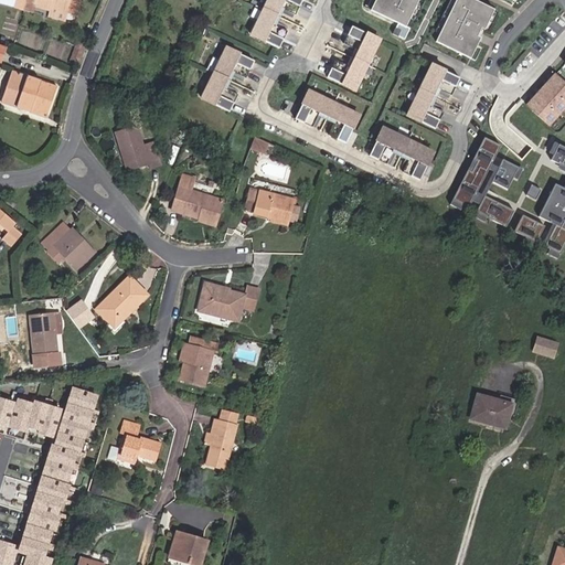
[(25,0),(23,8),(32,10),(34,3),(51,8),(49,16),(64,20),(66,11),(68,11),(71,0),(25,0)]
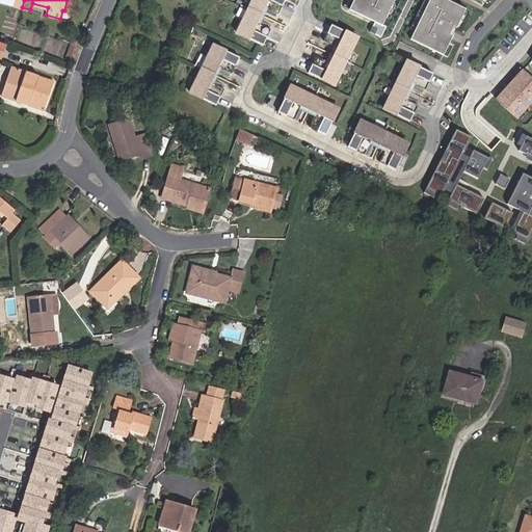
[(278,14),(284,0),(251,0),(237,32),(263,45),(270,28),(264,25),(265,22),(259,19),(265,6),(278,14)]
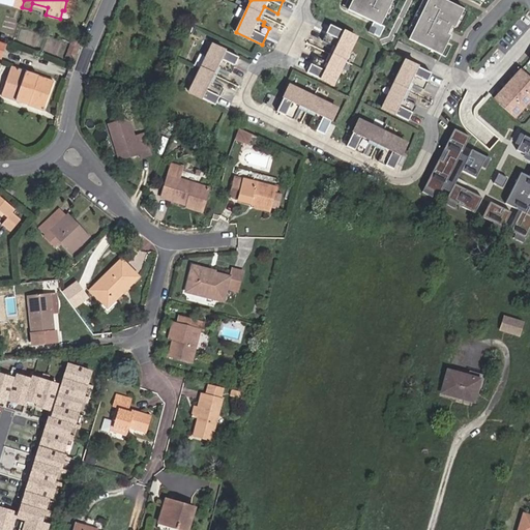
[(388,8),(385,7),(388,0),(351,0),(348,9),(373,22),(369,32),(379,37),(384,27),(380,25),(388,8)]
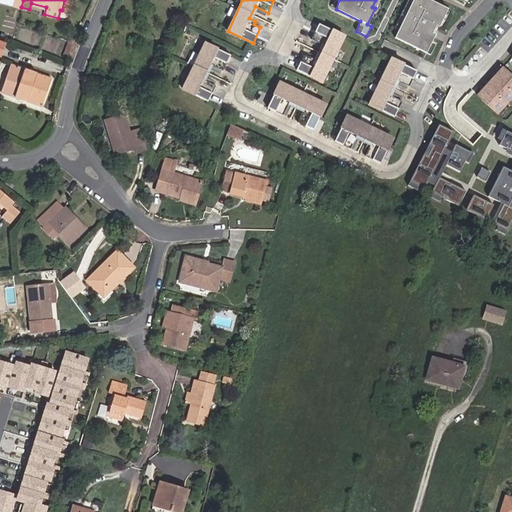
[(432,41),(429,40),(432,33),(436,26),(439,27),(448,9),(429,0),(412,0),(408,10),(411,11),(405,23),(402,21),(394,38),(426,53),(432,41)]
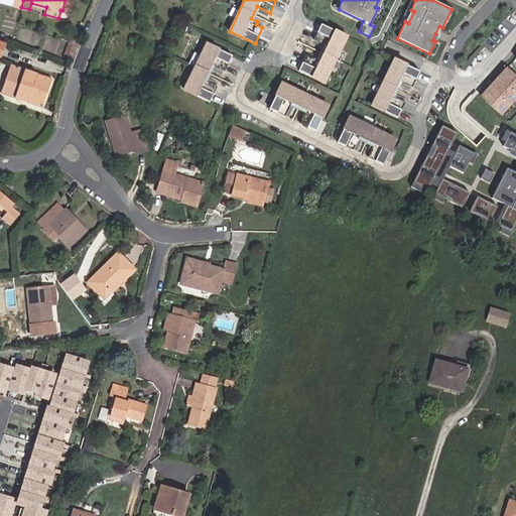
[(324,83),(347,36),(321,24),(313,39),(320,42),(318,45),(325,48),(318,60),(306,54),(298,70),(324,83)]
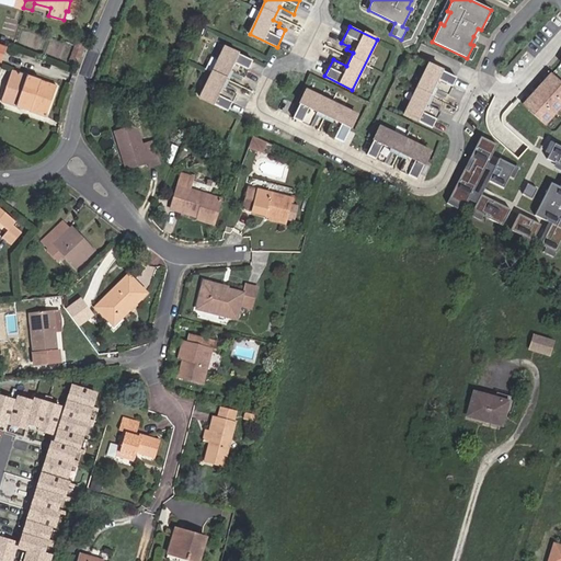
[(228,110),(236,93),(229,90),(230,87),(224,83),(230,70),(244,77),(252,60),(225,46),(201,96),(228,110)]
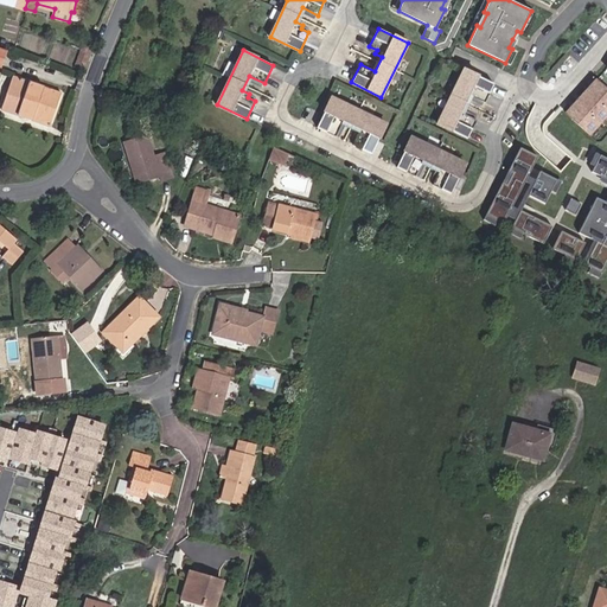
[(470,113),(462,109),(470,95),(485,102),(493,84),(464,70),(438,125),(467,139),(475,120),(468,116),(470,113)]
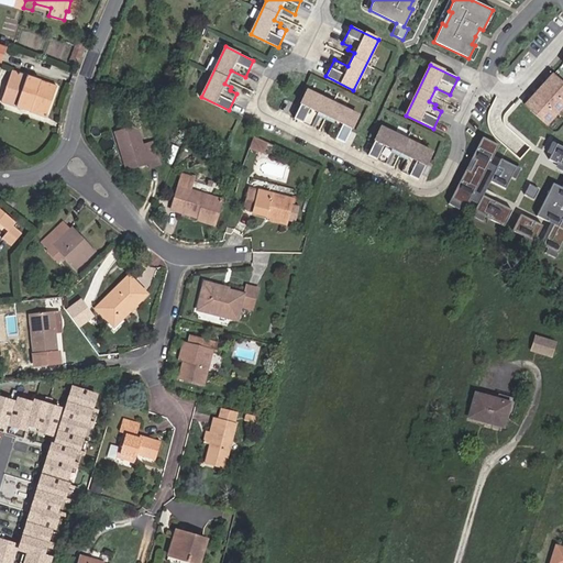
[(45,118),(57,87),(12,70),(0,101),(45,118)]
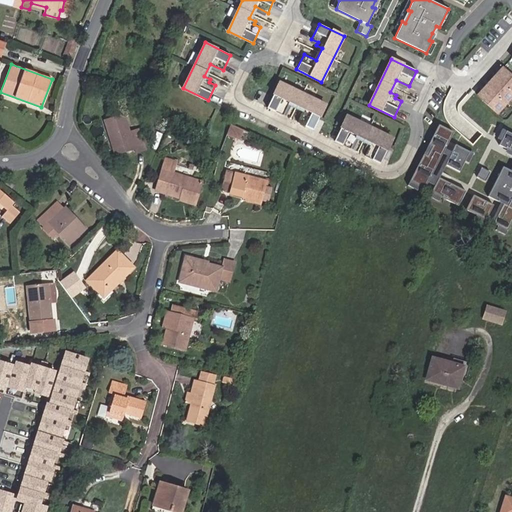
[(477,96),(496,113),(511,96),(511,76),(503,68),(498,73),(500,75),(496,79),(494,77),(489,82),(491,84),(484,92),(482,90),(477,96)]
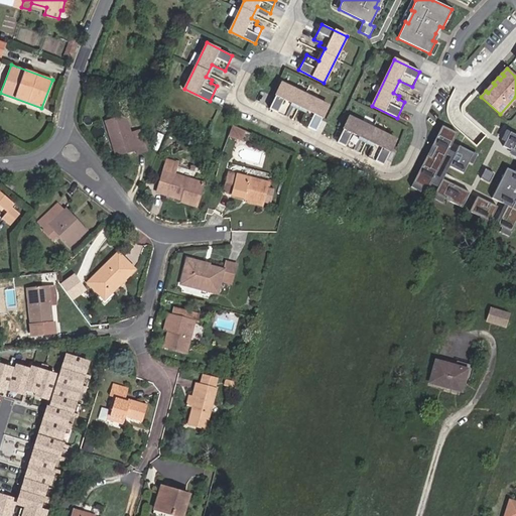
[(315,131),(328,106),(281,83),(269,108),(284,116),(288,109),(291,110),(294,104),(305,110),(299,123),(315,131)]
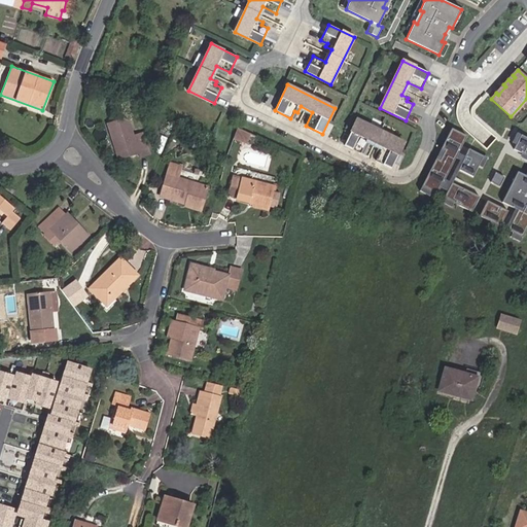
[(503,84),(496,93),(498,95),(505,86),(503,84)]
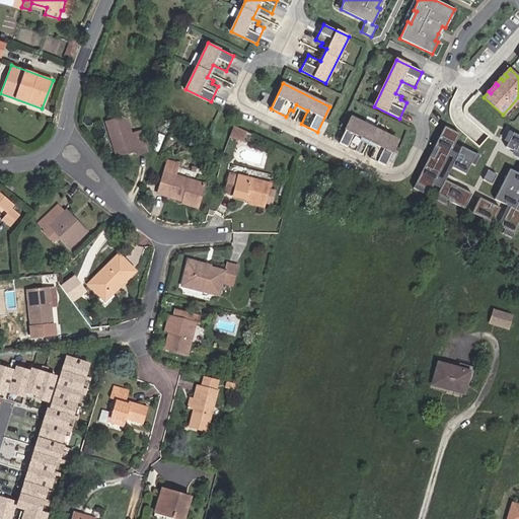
[(144,98),(148,91),(134,84),(131,92),(144,98)]
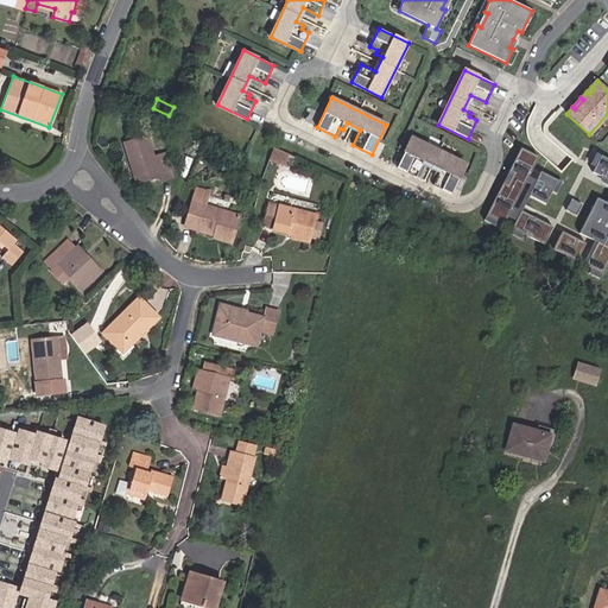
[(162,181),(172,178),(168,160),(156,164),(153,158),(147,137),(125,144),(137,183),(160,176),(162,181)]
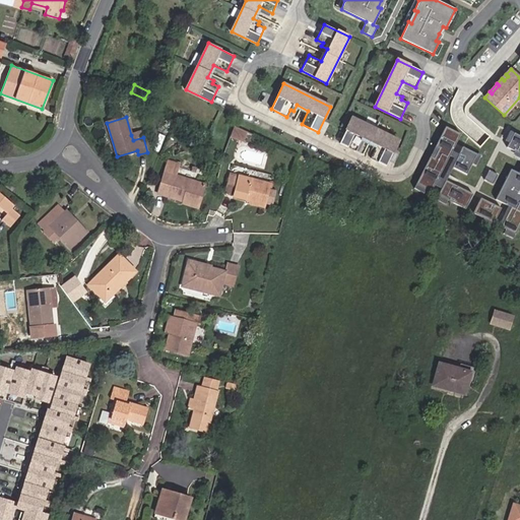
[(386,166),(398,140),(351,118),(339,143),(355,150),(359,144),(362,145),(365,139),(377,145),(370,158),(386,166)]
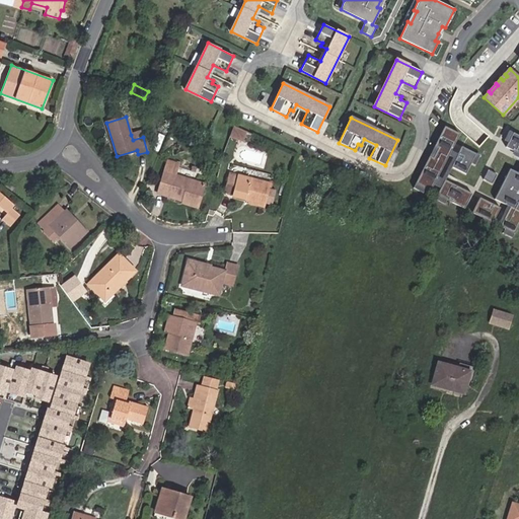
[(246,132),(234,126),(230,135),(242,140),(246,132)]
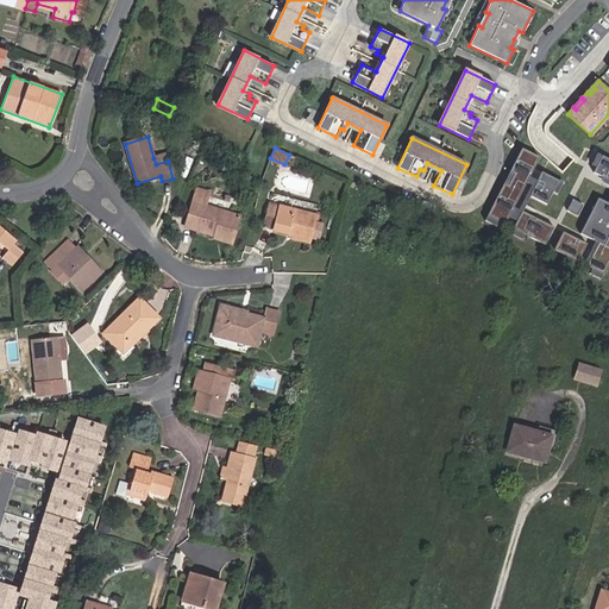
[(508,186),(503,183),(487,215),(498,221),(504,225),(539,157),(522,148),(509,171),(514,174),(508,186)]
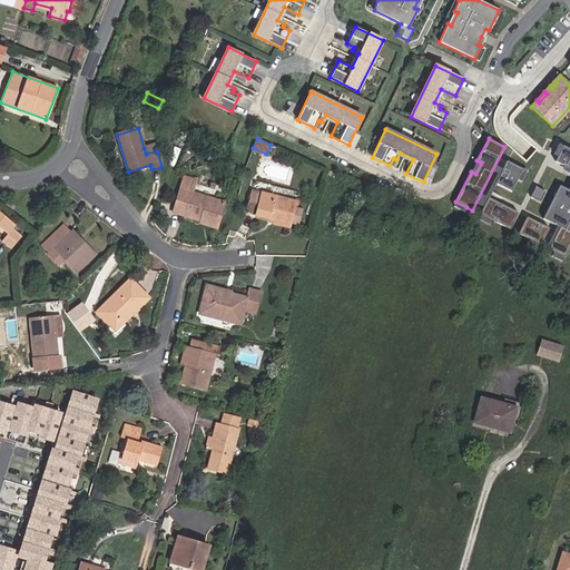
[(157,150),(155,145),(144,148),(146,154),(157,150)]
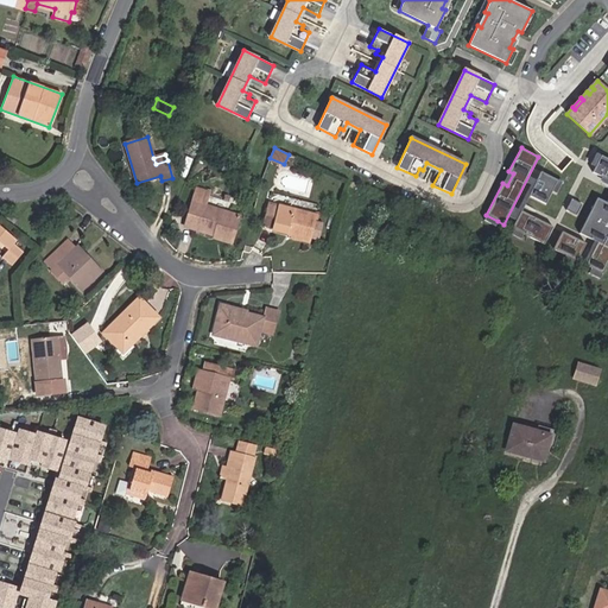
[(607,181),(607,159),(601,156),(593,172),(607,181)]
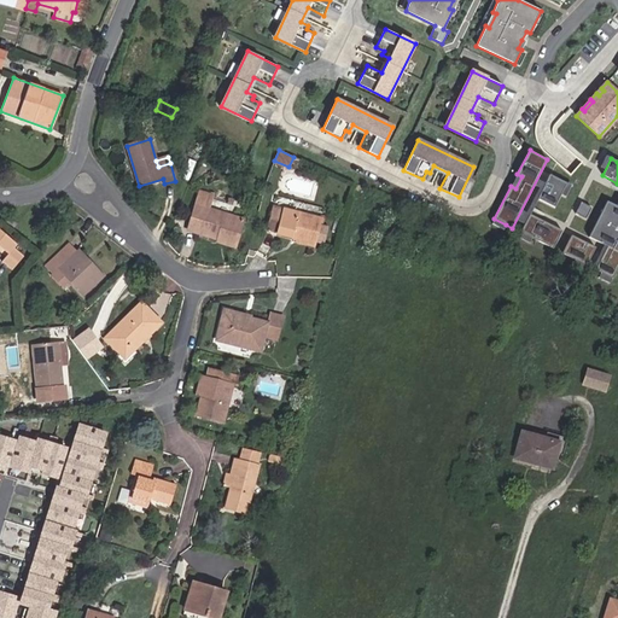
[(517,174),(511,186),(516,188),(522,176),(517,174)]
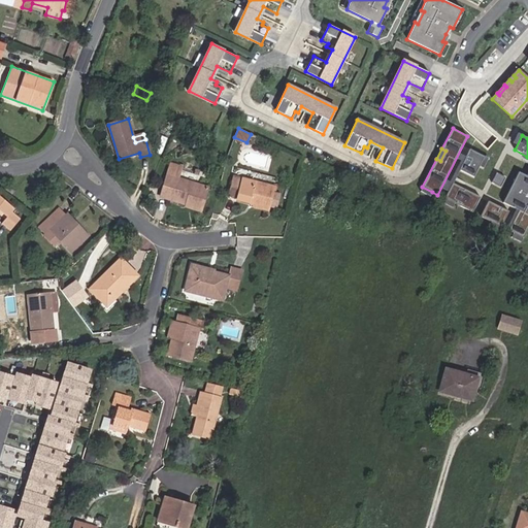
[(459,169),(473,177),(484,157),(469,150),(459,169)]
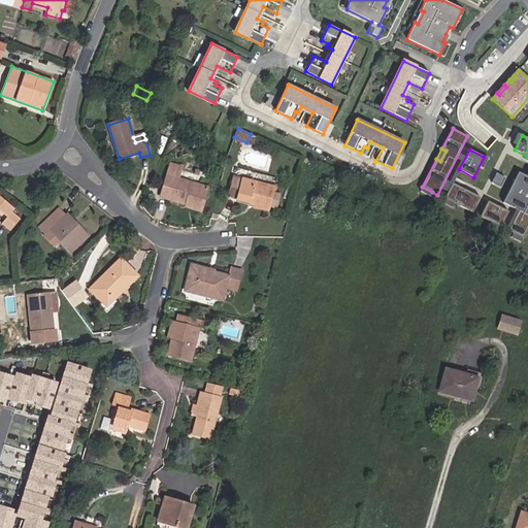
[(167,175),(161,197),(201,209),(208,188),(177,178),(180,169),(169,166),(166,175),(167,175)]
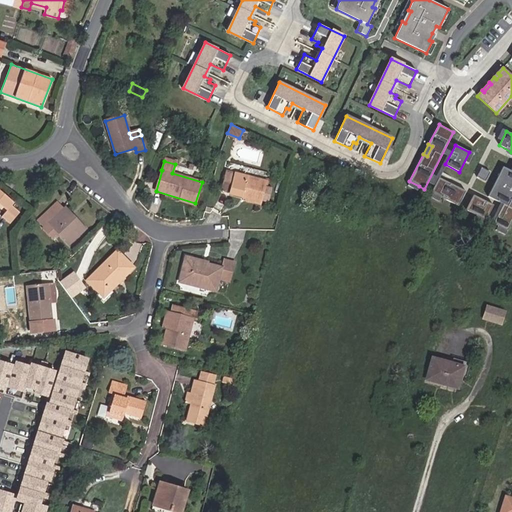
[(511,171),(502,166),(487,196),(503,204),(493,224),(497,226),(507,231),(511,220),(511,171)]
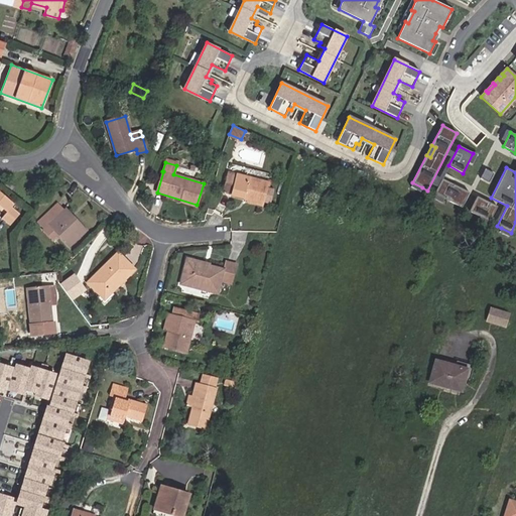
[(483,179),(489,182),(494,173),(487,170),(483,179)]
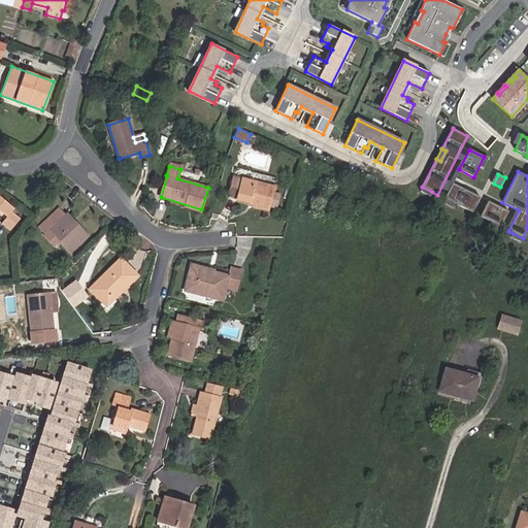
[(253,206),(269,210),(275,187),(242,179),(242,180),(232,178),(228,196),(237,198),(237,200),(253,204),(253,206)]
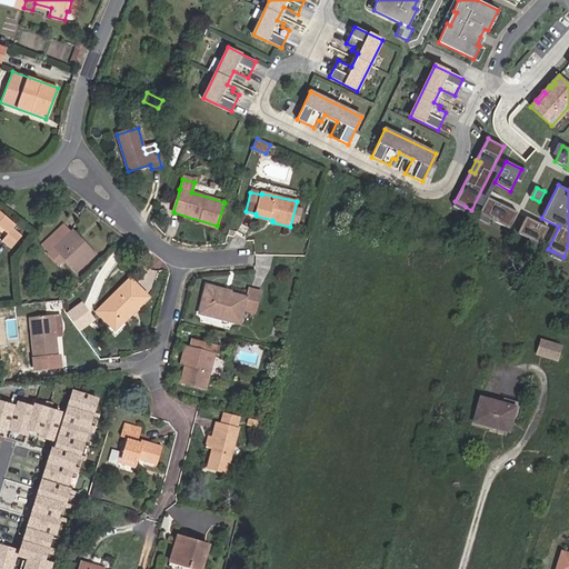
[(509,229),(517,212),(487,197),(479,213),(490,219),(509,229)]
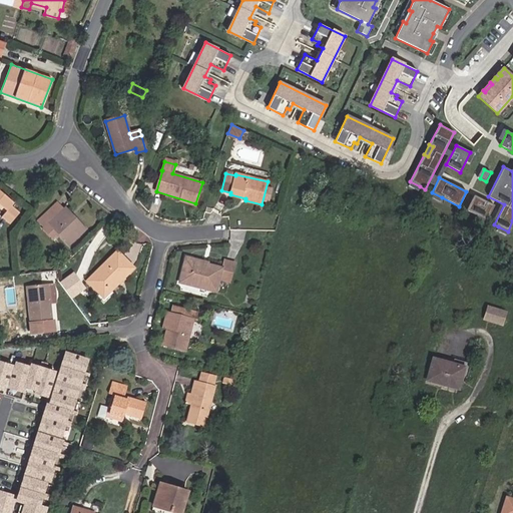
[(2,187),(10,192),(14,185),(8,180),(2,187)]
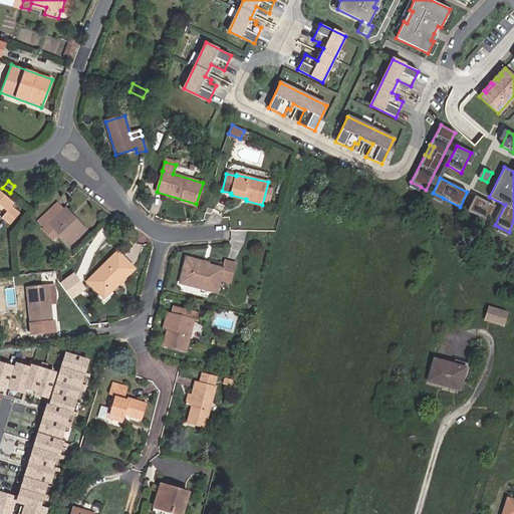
[(419,191),(421,187),(411,182),(409,186),(419,191)]
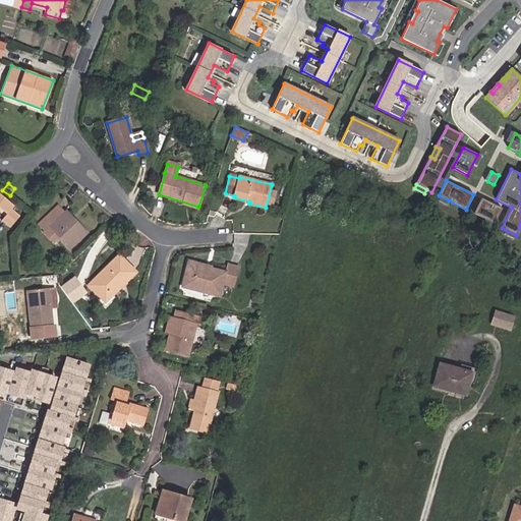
[(0,207),(2,210),(7,214),(0,222),(8,229),(18,218),(9,211),(14,206),(0,192),(0,207)]
